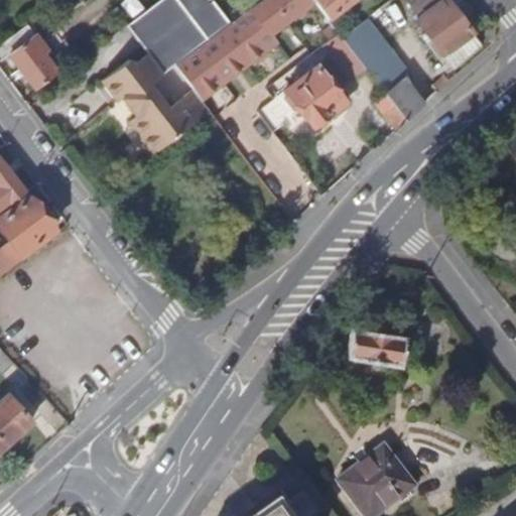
[(209,112),(200,100),(191,90),(166,109),(149,86),(174,67),(230,24),(212,0),(160,0),(129,24),(150,52),(134,63),(131,59),(104,80),(120,100),(127,95),(137,108),(133,111),(137,116),(129,122),(152,154),(209,112)]
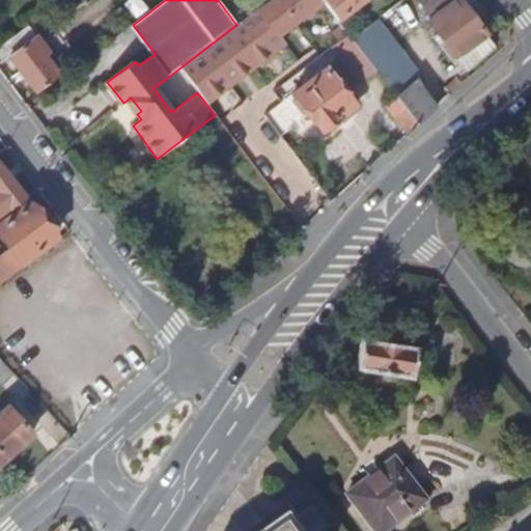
[(236,25),(179,68),(197,92),(205,103),(284,42),(278,34),(323,0),(322,0),(267,0),(257,8),(236,25)]
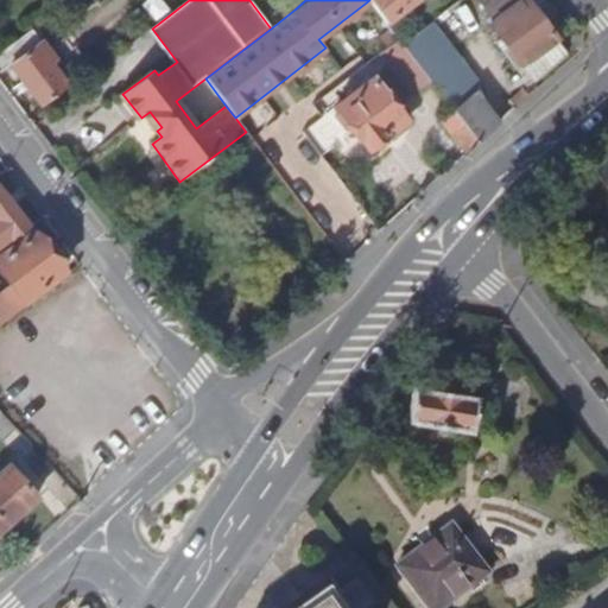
[(368,0),(369,0),(377,10),(387,24),(417,0),(368,0)]
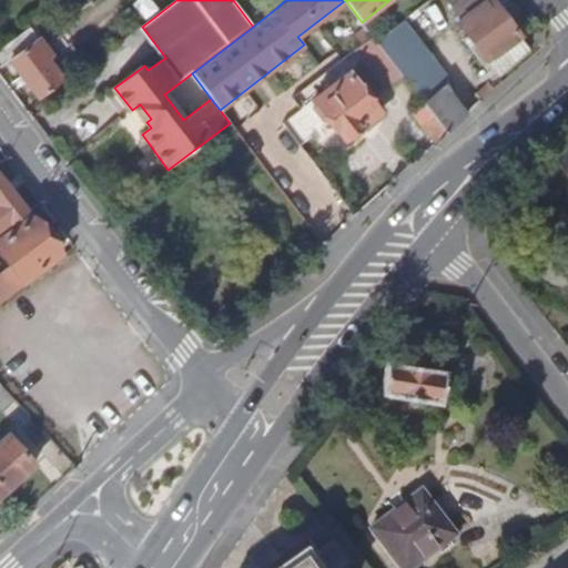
[(445,0),(453,10),(465,0),(445,0)]
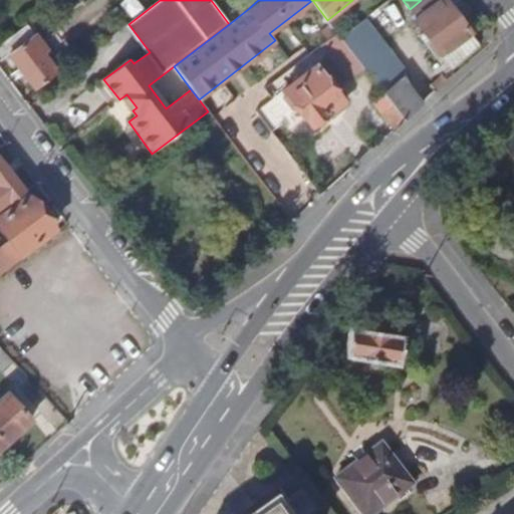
[(414,22),(440,55),(450,68),(479,45),(469,33),(444,0),(421,0),(410,9),(418,19),(414,22)]
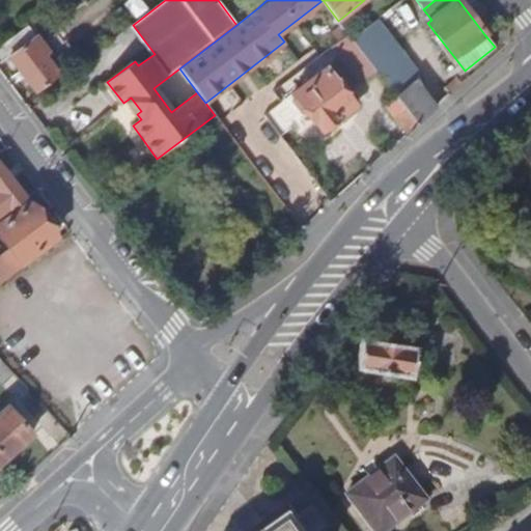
[(352,38),(356,44),(375,70),(398,52),(374,22),(352,38)]
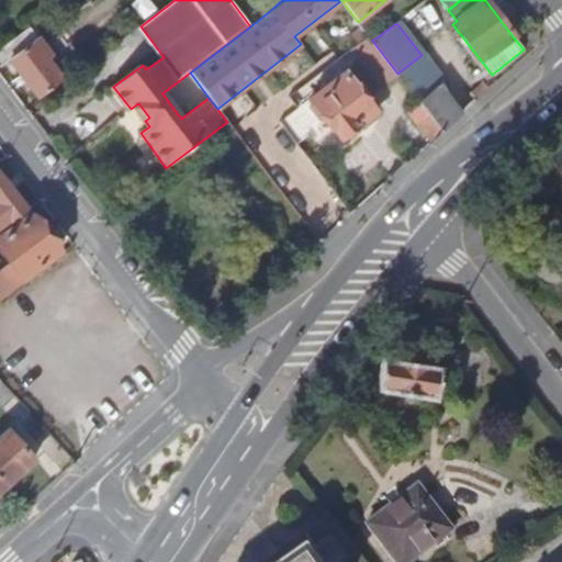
[(29,27),(1,48),(10,59),(37,38),(29,27)]
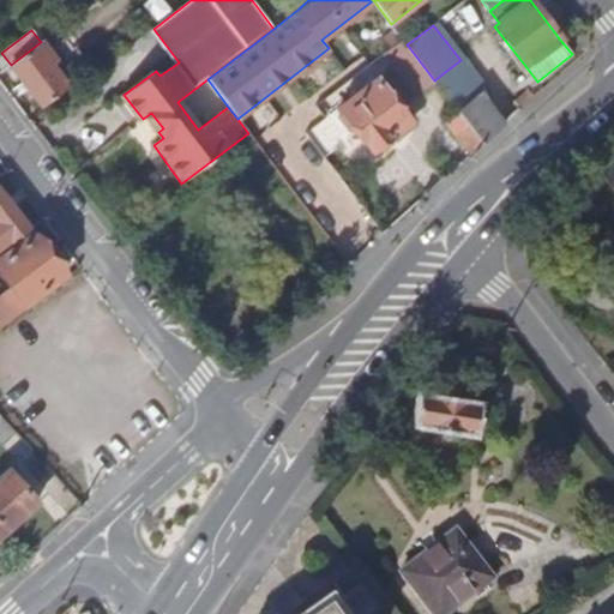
[(391,47),(392,48),(403,40),(402,38),(391,47)]
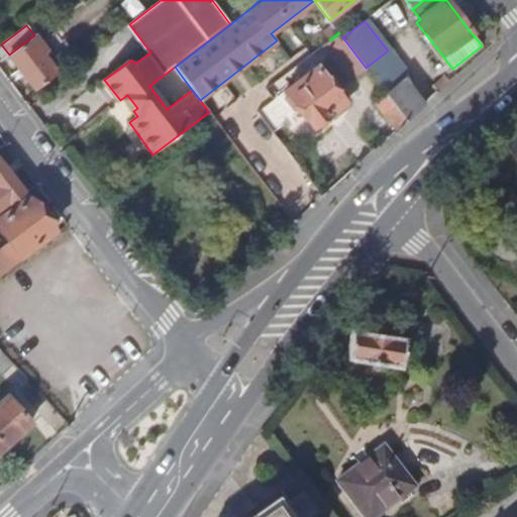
[(34,35),(9,55),(34,89),(57,73),(42,54),(46,50),(34,35)]
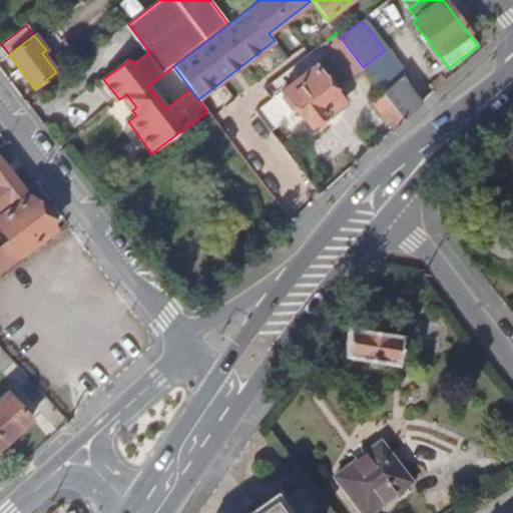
[(344,42),(339,46),(335,49),(321,59),(343,87),(366,70),(363,67),(344,42)]
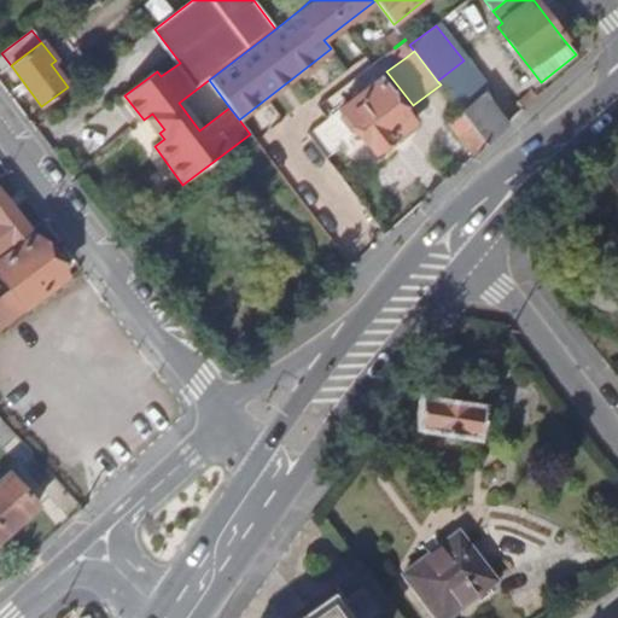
[(386,71),(403,59),(397,52),(379,64),(386,71)]
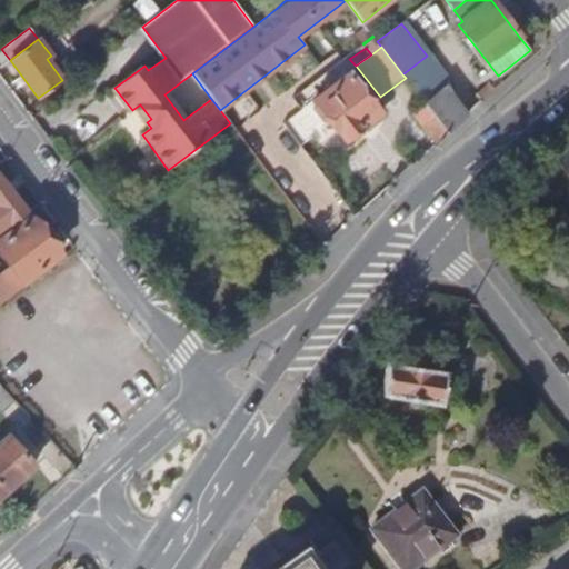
[(448,133),(466,117),(443,89),(451,82),(429,53),(427,56),(402,75),(406,78),(425,103),(448,133)]
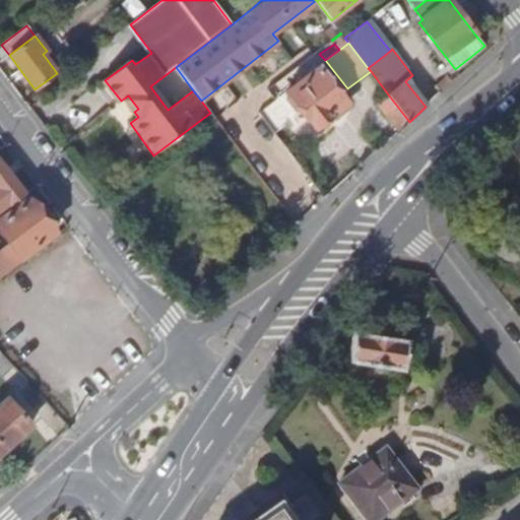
[(314,127),(346,103),(318,66),(285,90),(314,127)]
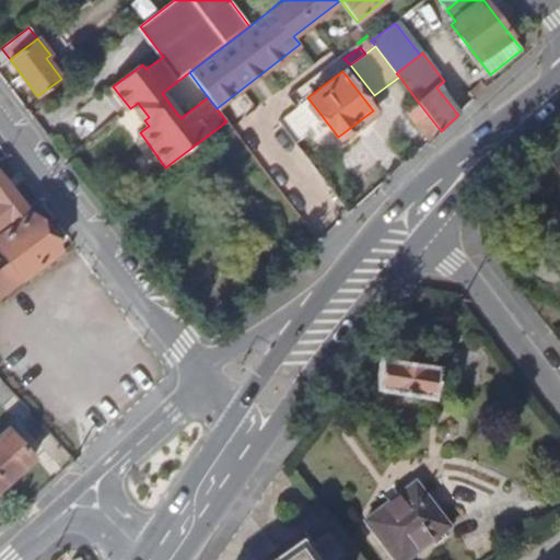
[(474,102),(486,91),(479,84),(467,96),(474,102)]
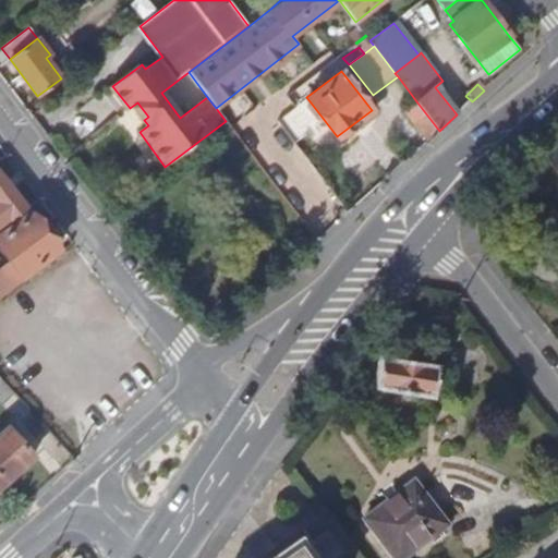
[(427,141),(439,131),(416,101),(404,111),(427,141)]
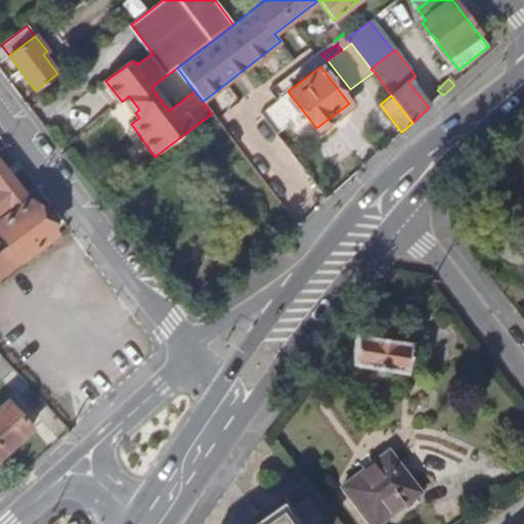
[(0,211),(23,193),(0,163),(0,211)]
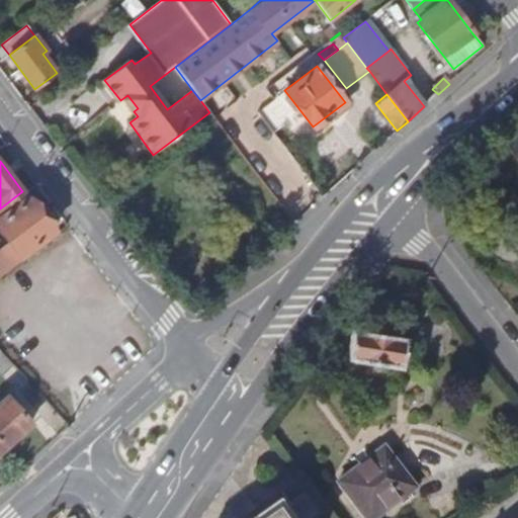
[(0,217),(0,232),(9,244),(19,257),(53,232),(26,197),(0,217)]
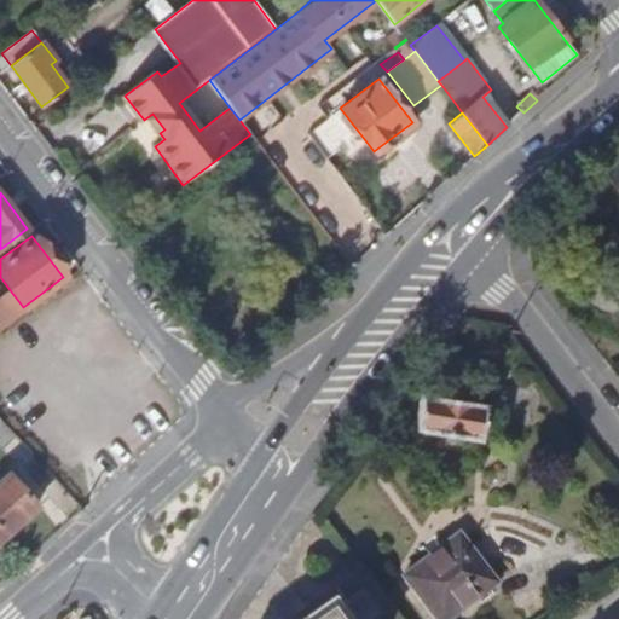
[(0,329),(25,311),(23,307),(11,291),(0,299),(0,329)]
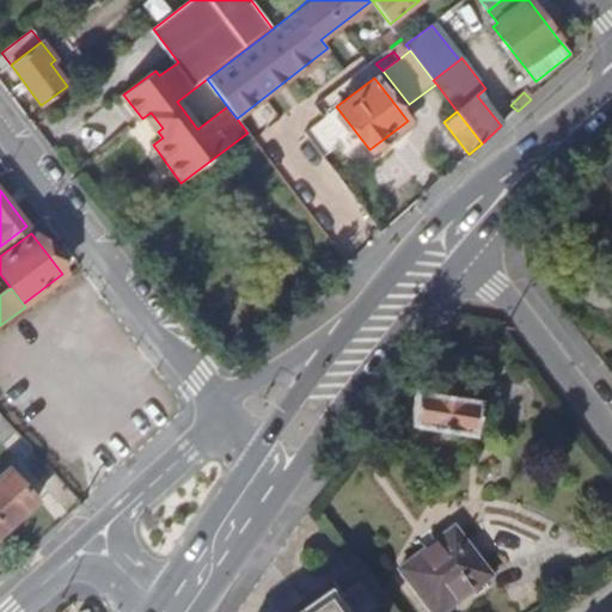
[(416,389),(411,424),(475,434),(479,399),(416,389)]
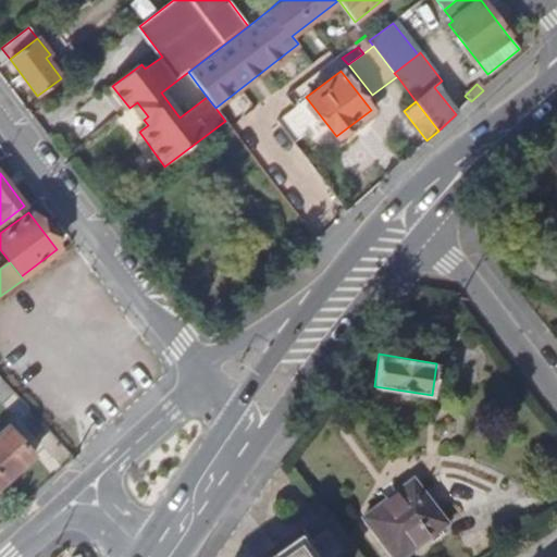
[(13,393),(0,378),(0,401),(1,404),(13,393)]
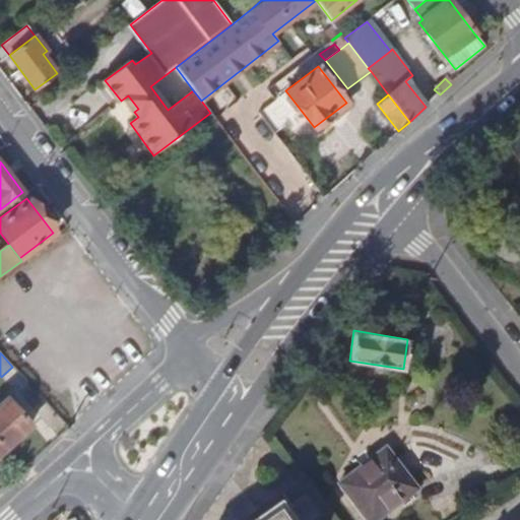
[(0,404),(0,443),(4,448),(30,425),(7,398),(0,404)]
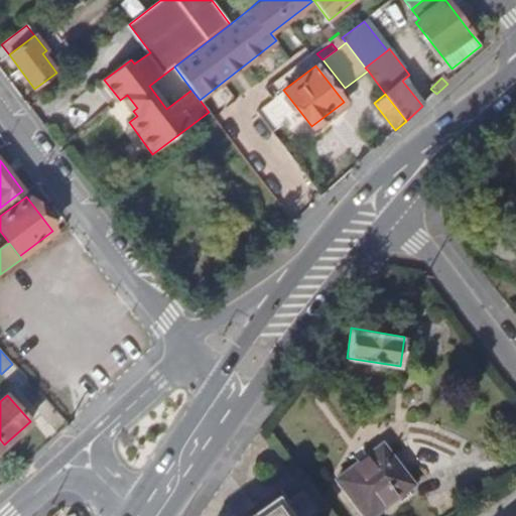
[(373,515),(413,486),(381,446),(338,481),(364,515),(373,515)]
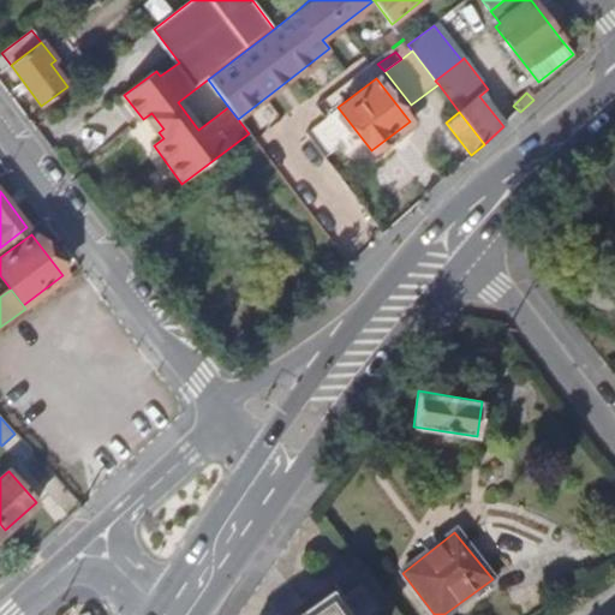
[(383,614),(363,583),(344,595),(357,614),(383,614)]
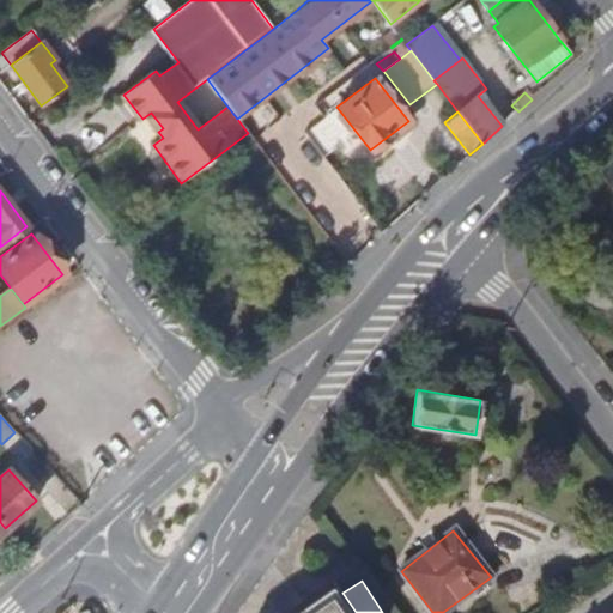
[(337,612),(326,598),(303,612),(337,612)]
